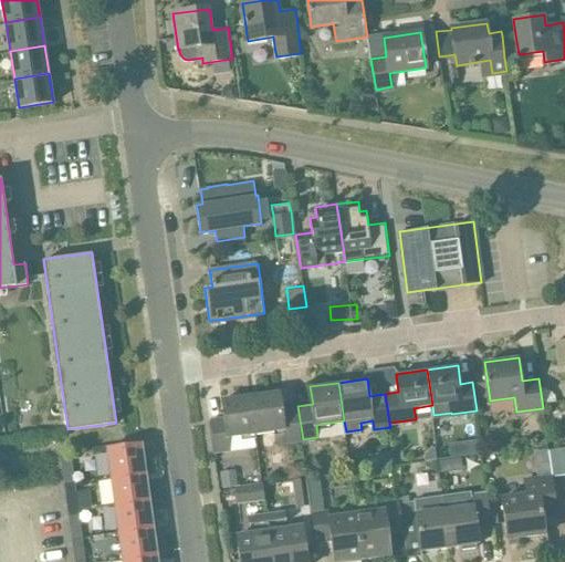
[(251,395),(257,433),(274,430),(276,443),(286,441),(303,439),(297,406),(282,408),(280,391),(251,395)]
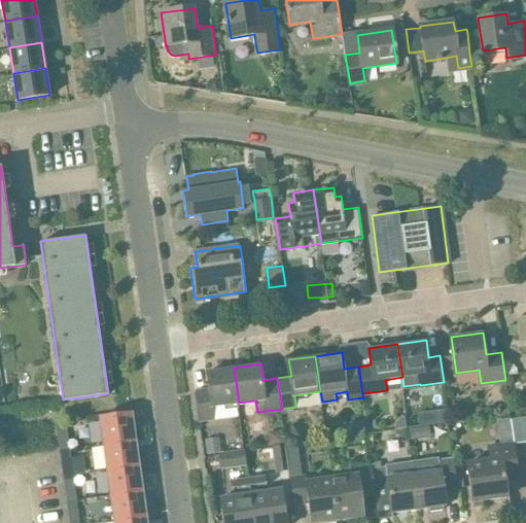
[(239,403),(234,368),(208,371),(210,387),(197,389),(201,420),(214,418),(213,406),(239,403)]
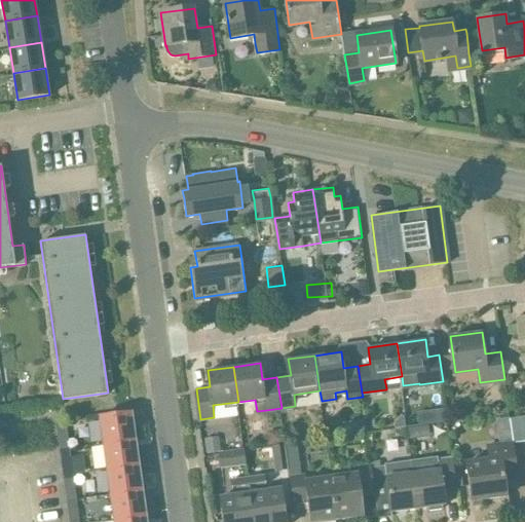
[(446,403),(437,405),(439,419),(448,418),(446,403)]
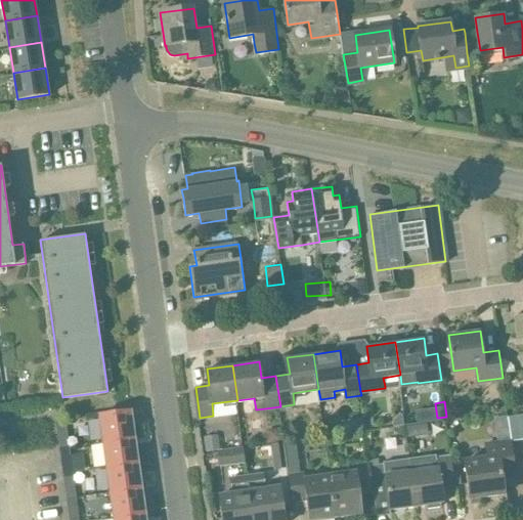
[(103,440),(134,436),(131,410),(99,416),(103,440)]
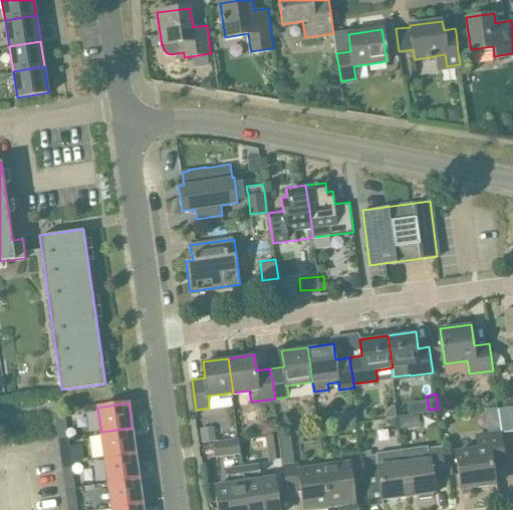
[(512,403),(487,407),(490,429),(512,426),(512,403)]
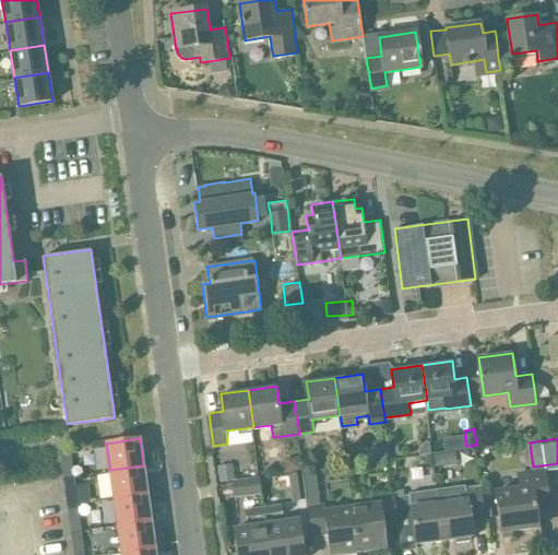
[(63,476),(74,475),(70,446),(59,448),(63,476)]
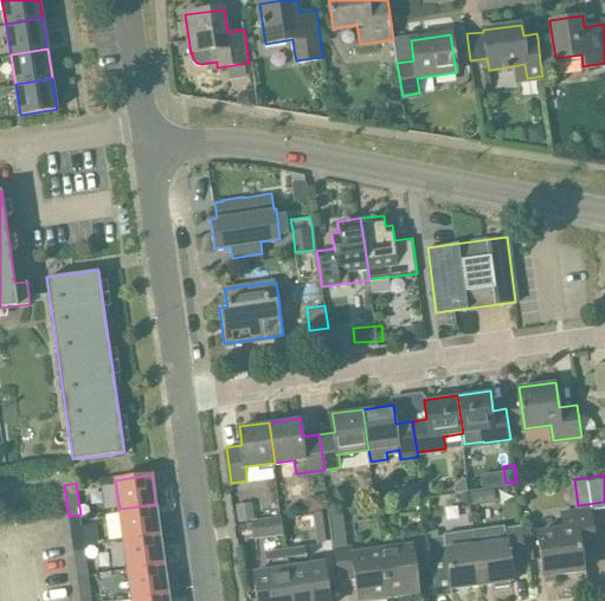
[(155,504),(120,509),(123,538),(160,532),(155,504)]
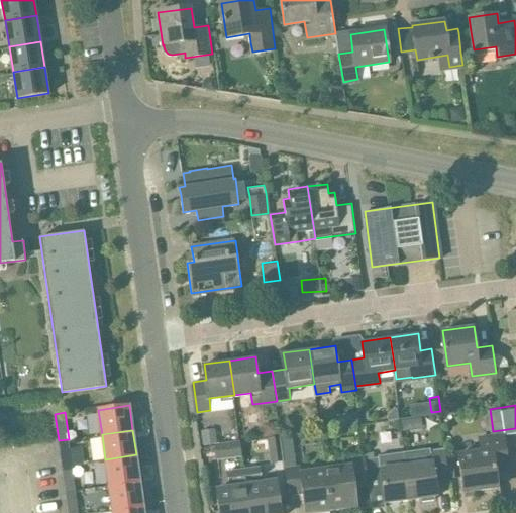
[(510,469),(505,432),(479,436),(481,449),(458,452),(465,491),(498,486),(496,470),(510,469)]
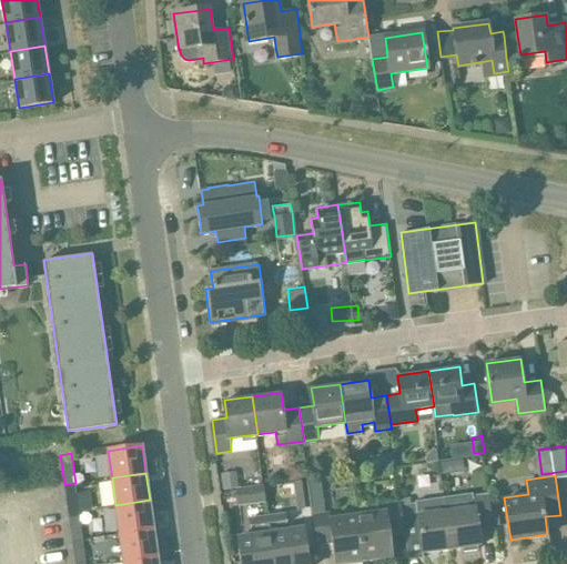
[(309,479),(309,477),(294,479),(299,507),(312,505),(310,490),(309,479)]
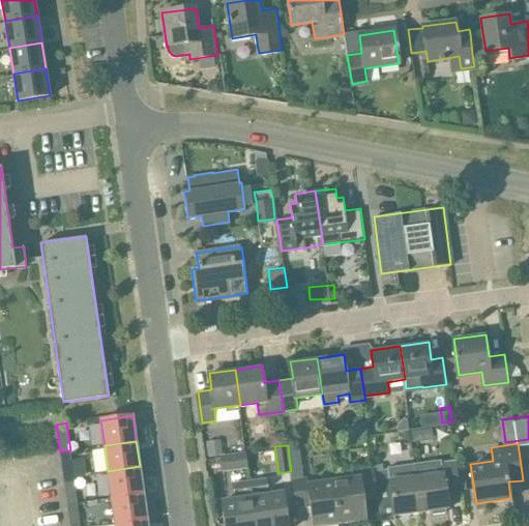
[(300,445),(288,446),(289,457),(301,455),(300,445)]
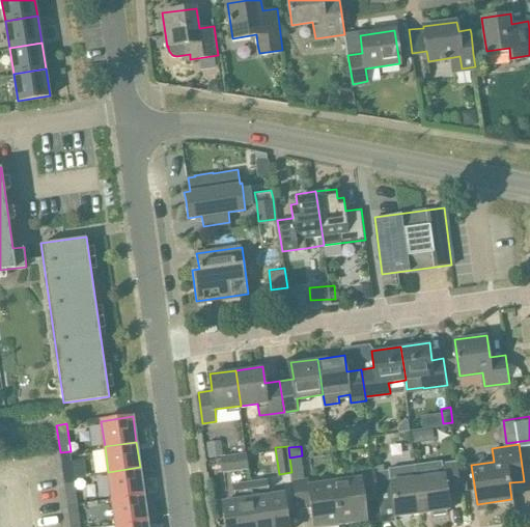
[(249,467),(247,450),(221,453),(223,471),(249,467)]
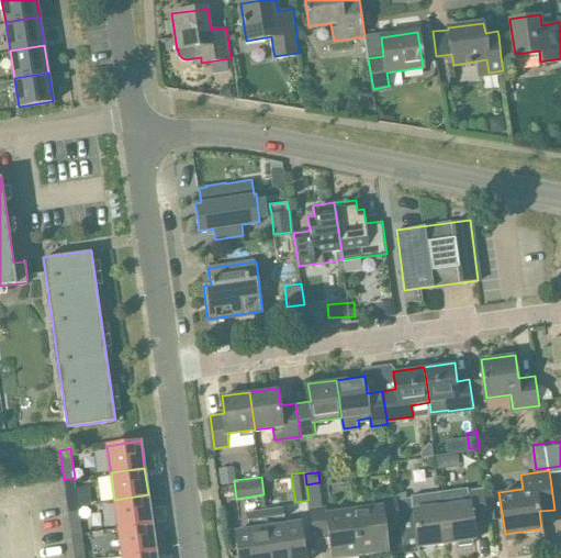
[(64,479),(67,506),(78,504),(92,502),(89,483),(83,484),(76,486),(75,478),(64,479)]
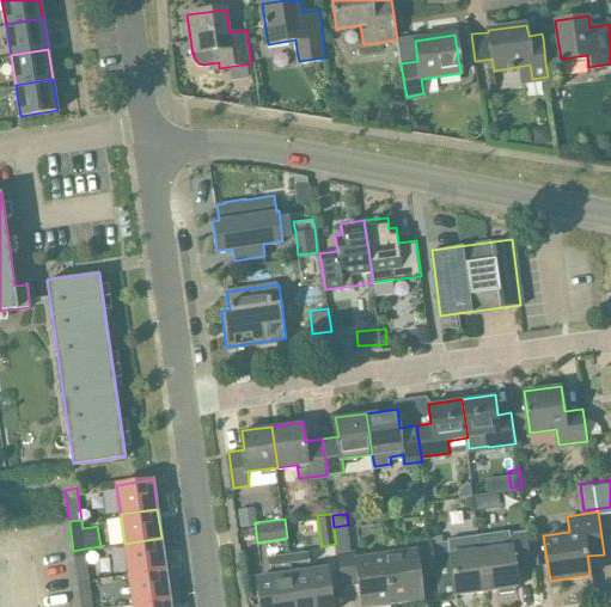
[(509,529),(480,533),(482,549),(483,549),(488,589),(501,587),(501,590),(517,589),(515,586),(519,584),(517,565),(532,563),(530,541),(527,528),(509,531),(509,529)]
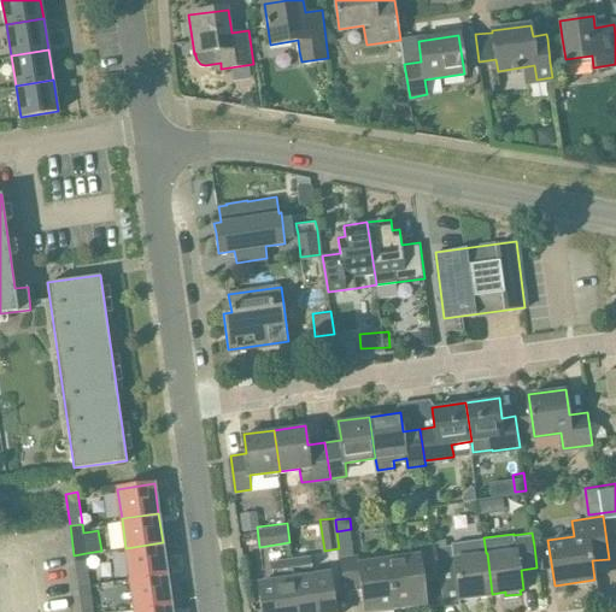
[(452,542),(452,543),(436,546),(440,576),(441,582),(458,580),(461,599),(492,594),(487,553),(486,553),(484,537),(452,542)]
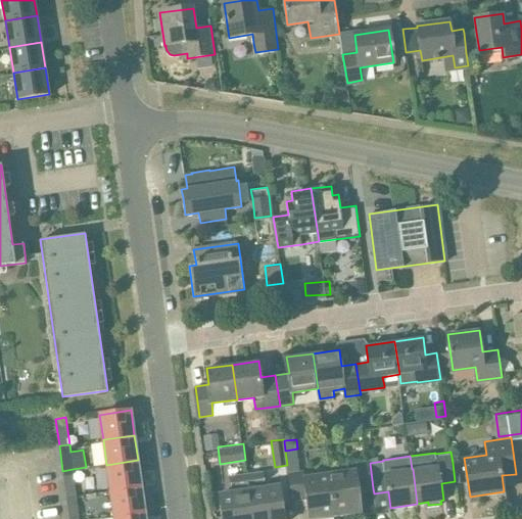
[(138,460),(106,465),(109,489),(141,485),(138,460)]
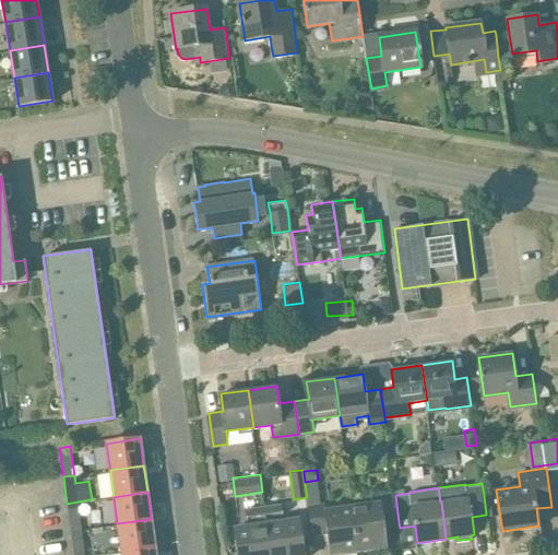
[(353,506),(359,551),(387,546),(383,524),(399,522),(395,495),(395,493),(379,495),(380,502),(353,506)]
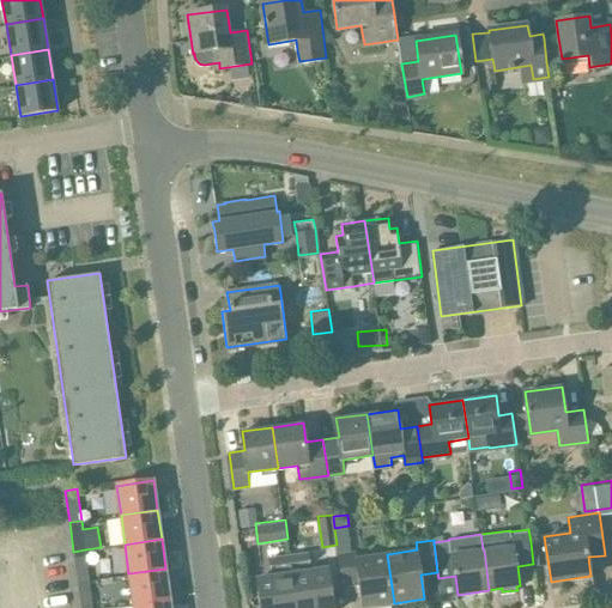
[(538,541),(531,542),(533,564),(540,564),(538,541)]
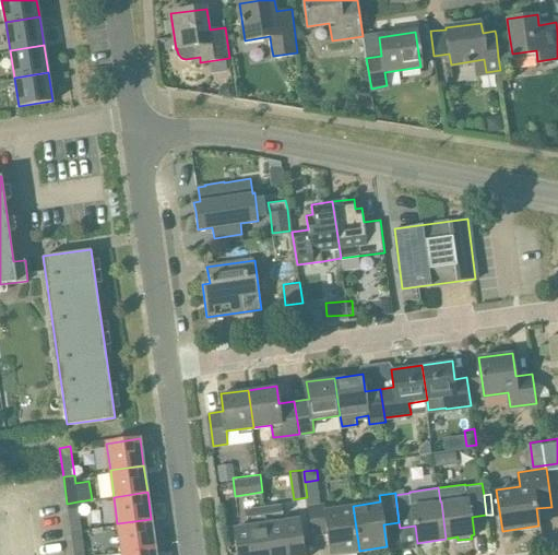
[(81,529),(78,502),(67,504),(71,530),(81,529)]
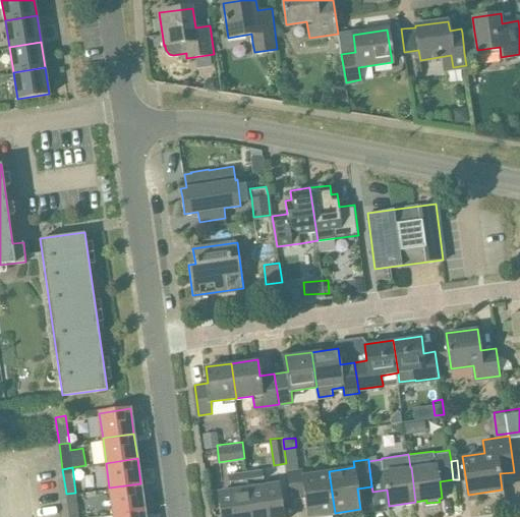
[(335,513),(329,471),(303,474),(302,468),(287,470),(291,498),(305,496),(308,516),(335,513)]
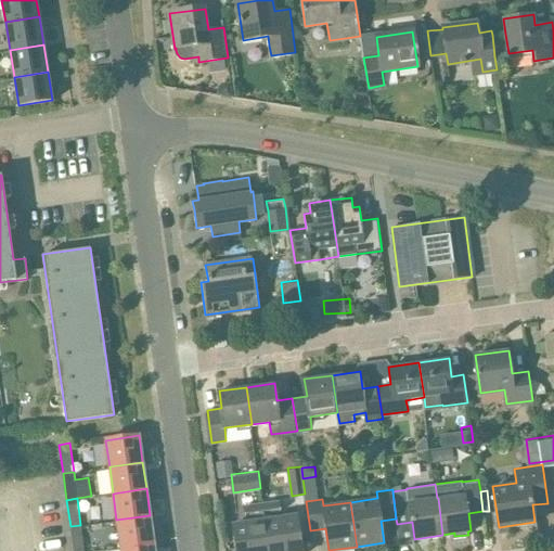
[(263,503),(270,550),(301,550),(297,514),(282,516),(280,501),(263,503)]
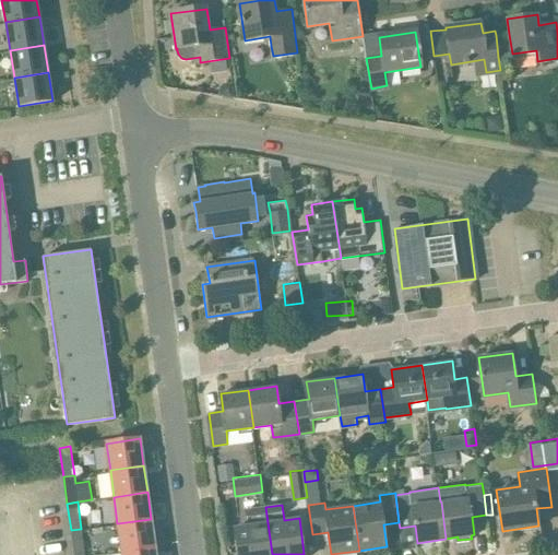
[(238,554),(272,554),(265,507),(248,509),(250,526),(235,528),(238,554)]
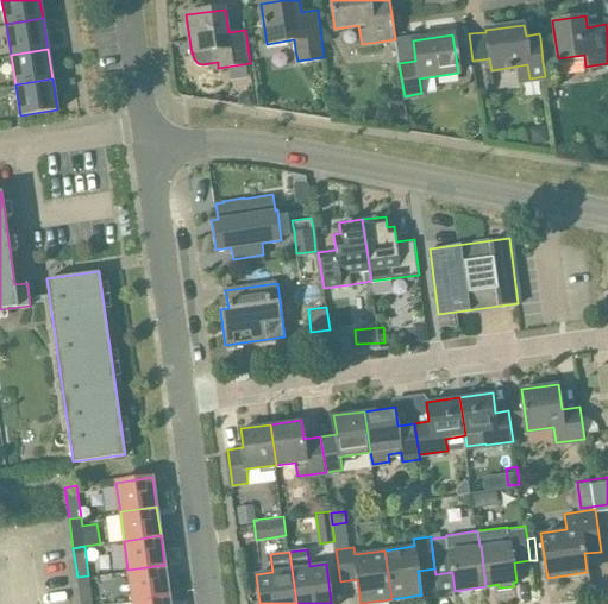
[(164,565),(127,570),(132,599),(169,593),(164,565)]
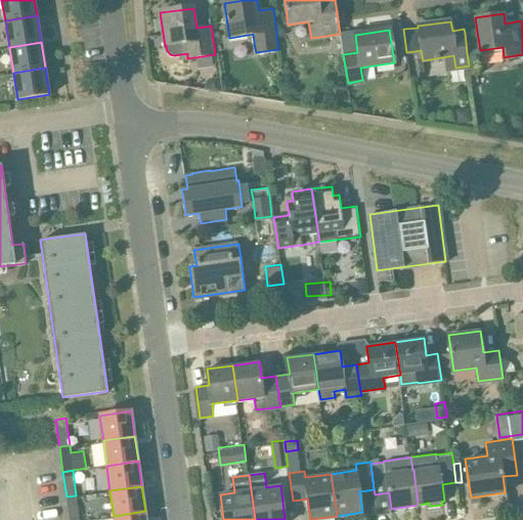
[(79,519),(76,495),(67,496),(69,519),(79,519)]
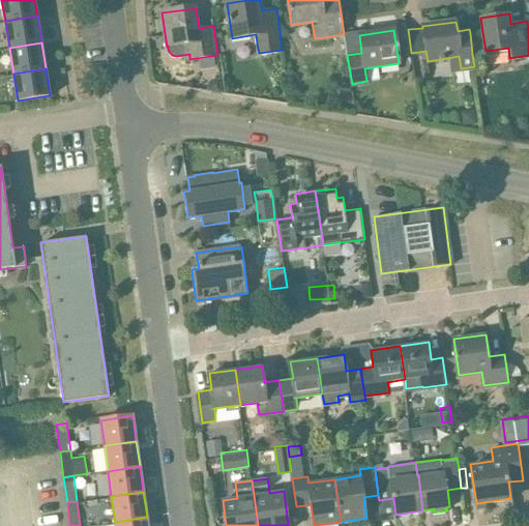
[(147,525),(147,517),(115,522),(115,525),(147,525)]
